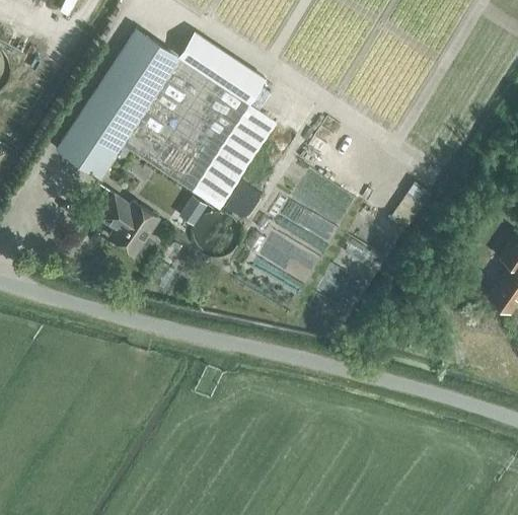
[(68,0),(63,12),(72,15),(78,0),(68,0)]
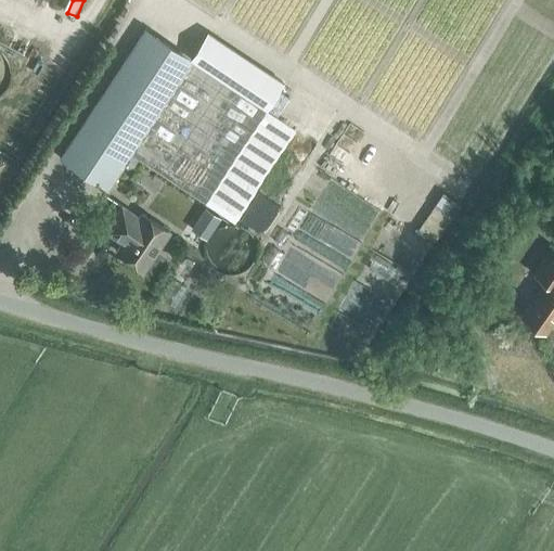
[(107,193),(124,168),(193,63),(192,62),(146,31),(60,162),(107,193)]
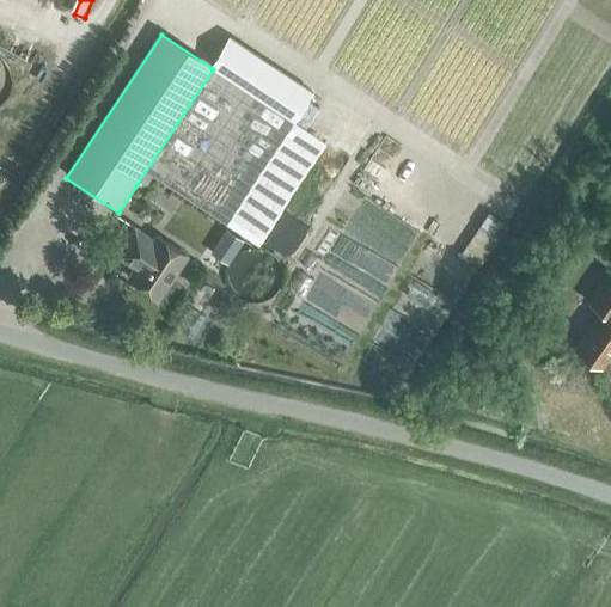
[(231,40),(212,68),(213,69),(293,122),(294,123),(295,124),(315,94),(231,40)]
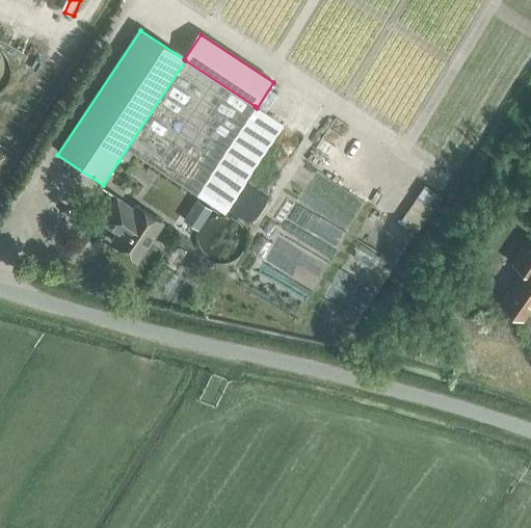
[(14,71),(14,69),(14,63),(11,59),(8,54),(5,50),(2,48),(0,46),(0,90),(4,88),(7,86),(11,80),(12,75),(14,71)]
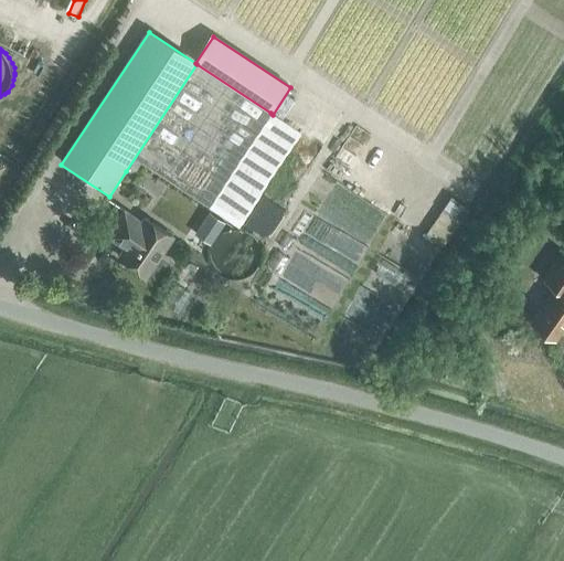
[(126,171),(132,176),(141,165),(238,229),(301,134),(273,115),(272,114),(270,113),(197,64),(126,171)]
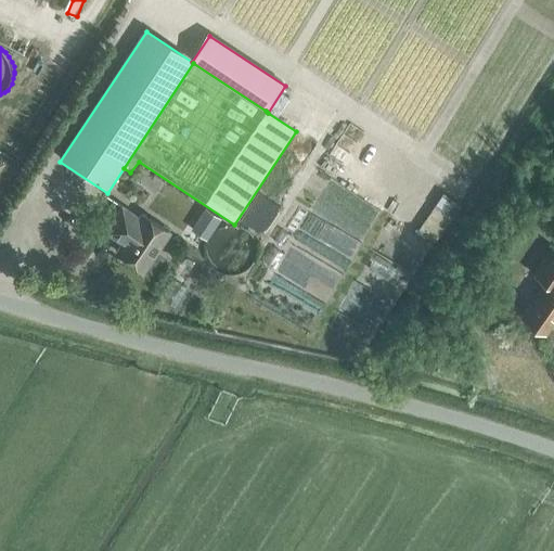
[(440,243),(461,207),(441,196),(421,232),(440,243)]
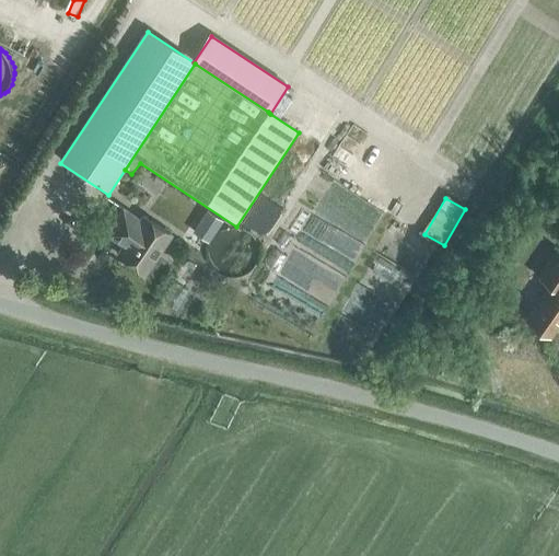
[(142,223),(124,211),(106,236),(125,248),(119,257),(144,274),(170,235),(144,219),(142,223)]
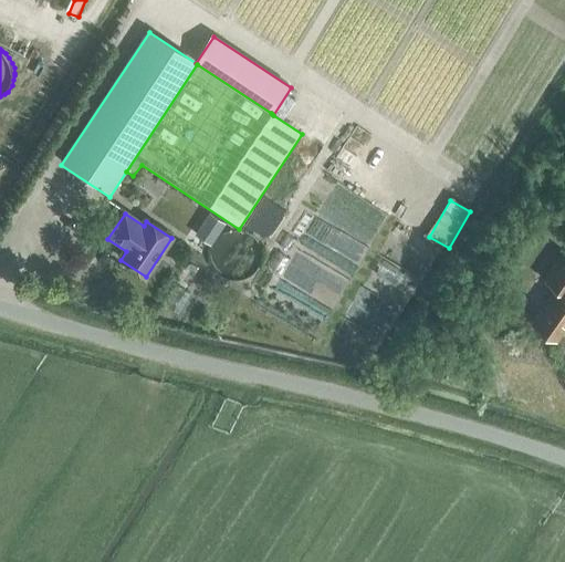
[(263,262),(263,261),(263,257),(261,251),(257,243),(252,239),(249,238),(243,236),(238,236),(233,236),(228,237),(223,240),(219,243),(216,248),(213,252),(212,261),(212,267),(213,271),(219,279),(222,282),(227,284),(236,287),(244,287),(249,284),(254,281),(257,279),(261,273),(263,268),(263,262)]
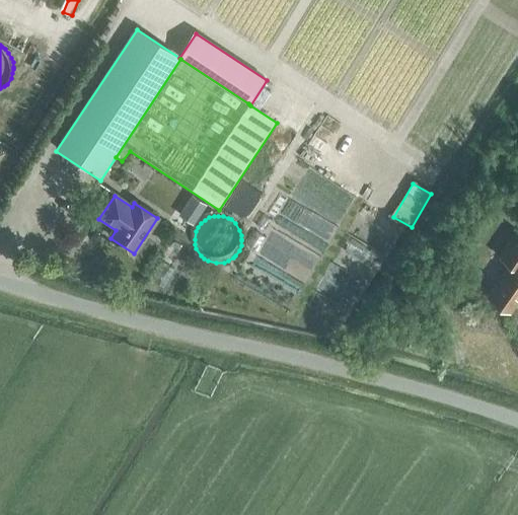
[(517,235),(516,235),(499,260),(510,267),(488,299),(510,315),(517,303),(517,235)]
